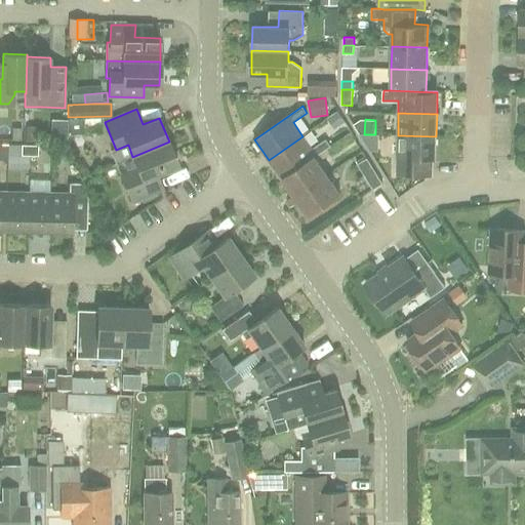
[(25,126),(25,140),(37,140),(38,127),(25,126)]
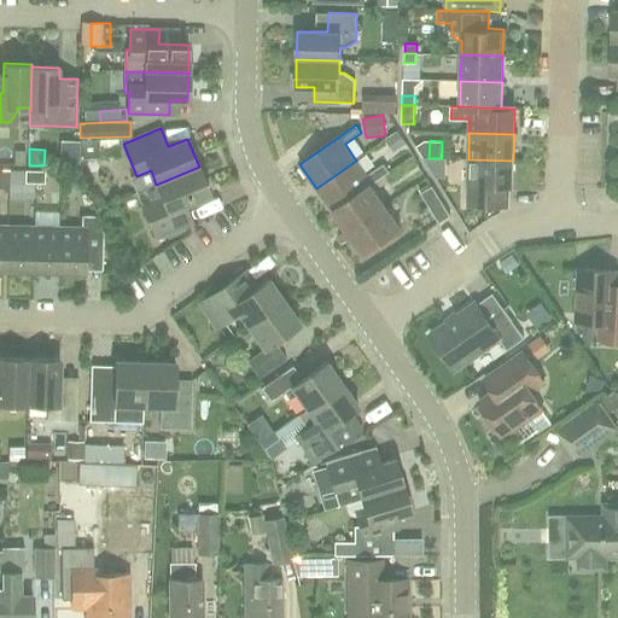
[(13,151),(13,165),(24,165),(25,151),(13,151)]
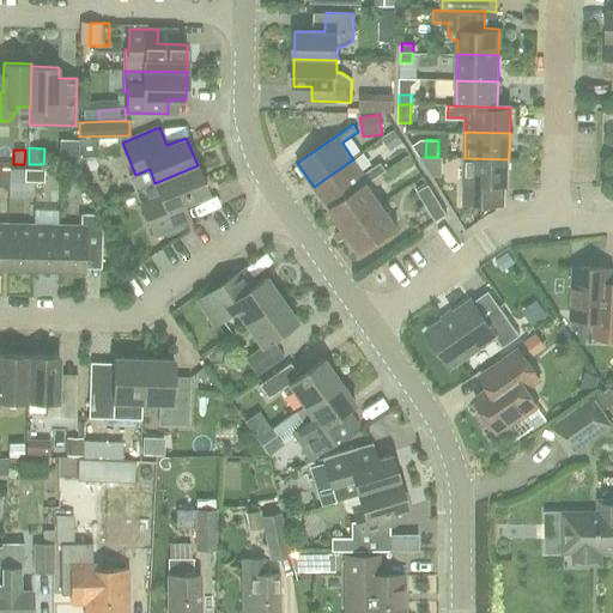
[(509,159),(465,158),(463,204),(498,205),(499,190),(504,186),(509,186),(509,159)]
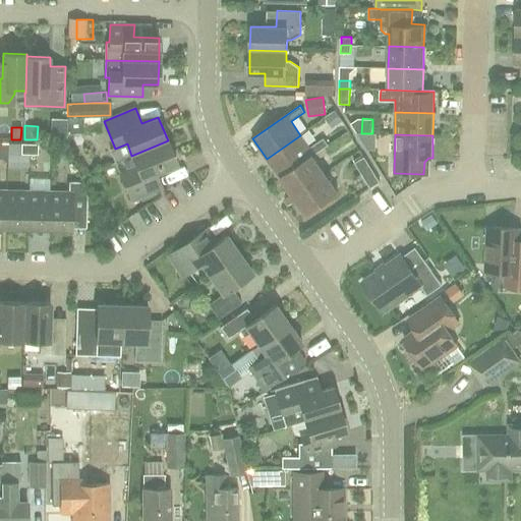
[(309,149),(300,135),(267,159),(281,178),(312,156),(314,155),(328,145),(324,138),(309,149)]
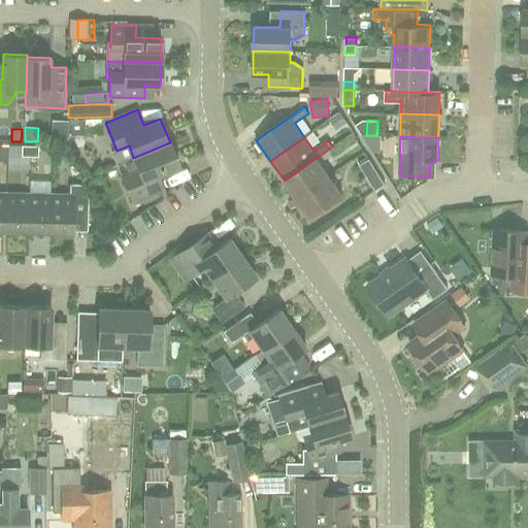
[(170,142),(133,158),(138,168),(122,175),(133,204),(149,198),(150,202),(159,198),(157,194),(160,193),(154,176),(179,166),(170,142)]
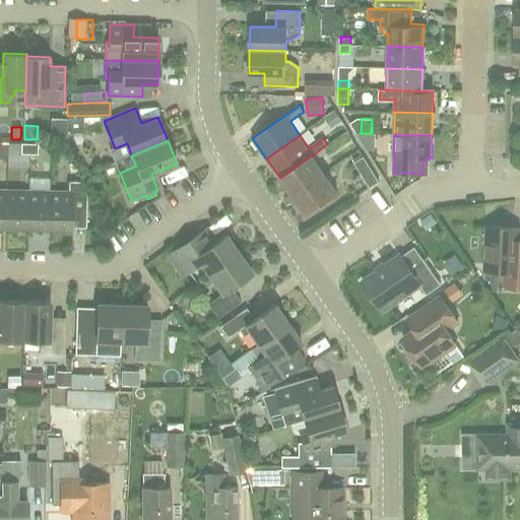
[(29,154),(29,143),(21,143),(21,153),(29,154)]
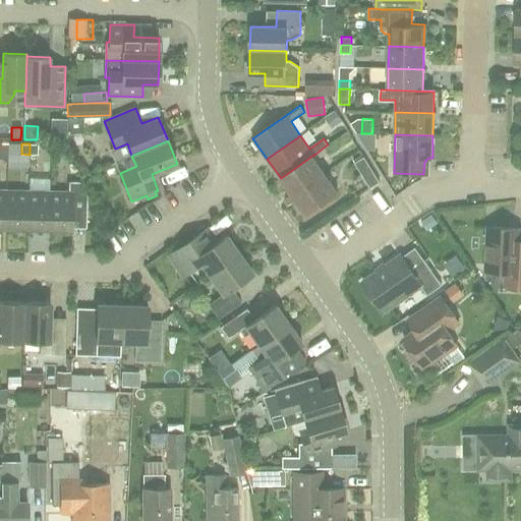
[(38,143),(30,143),(30,155),(38,155),(38,143)]
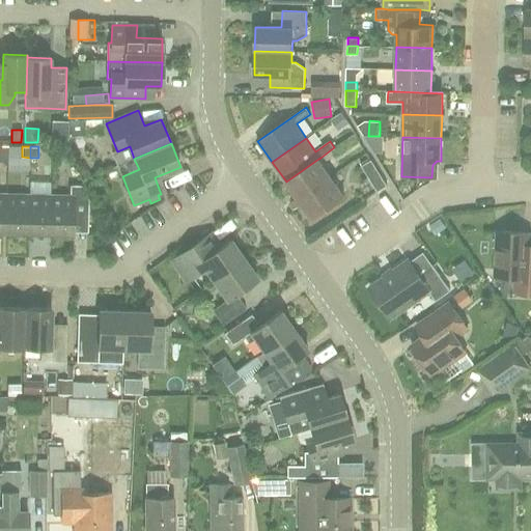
[(331,177),(318,159),(286,182),(297,197),(290,201),(292,204),(331,177)]
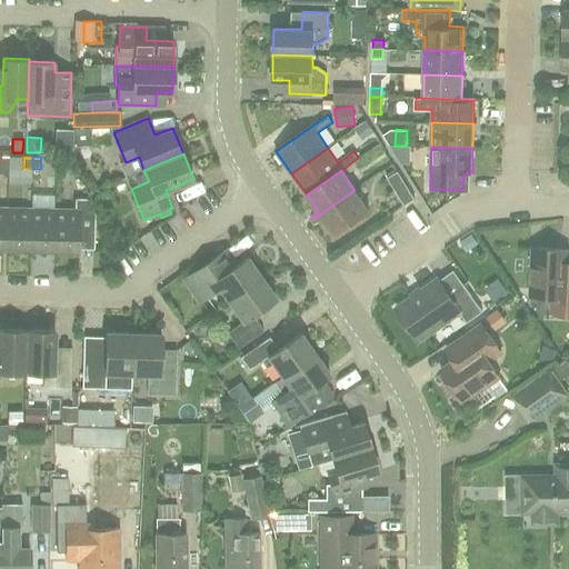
[(398,171),(388,178),(405,206),(415,199),(398,171)]
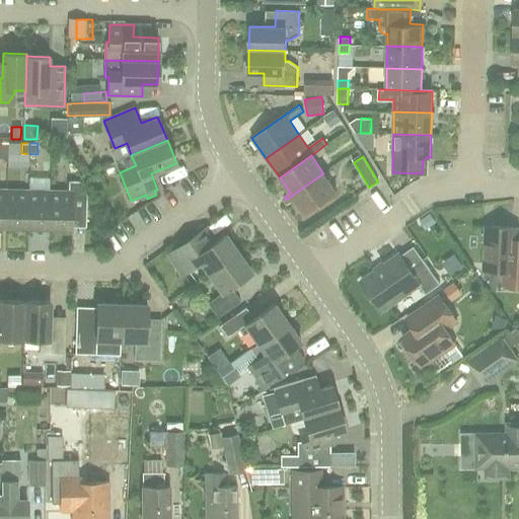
[(337,192),(323,173),(286,200),(288,202),(294,198),(305,213),(337,192)]
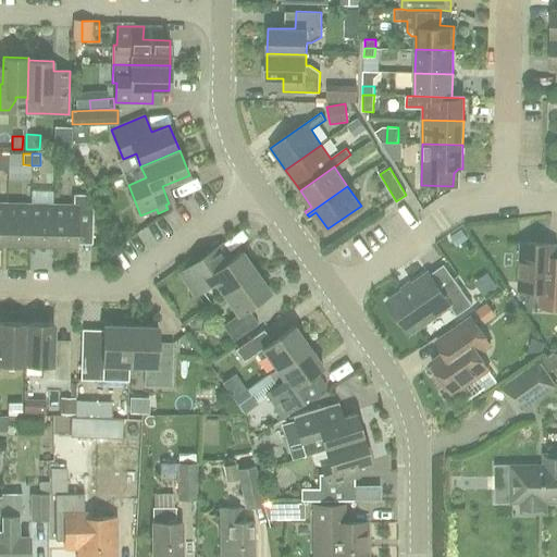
[(53,205),(53,245),(77,246),(77,235),(93,235),(94,209),(91,205),(86,205),(87,195),(74,194),(73,205),(53,205)]
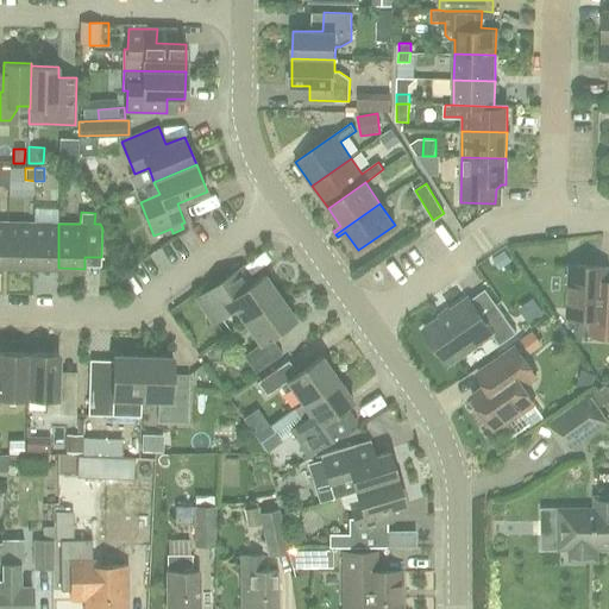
[(33,223),(7,223),(6,267),(32,268),(33,223)]
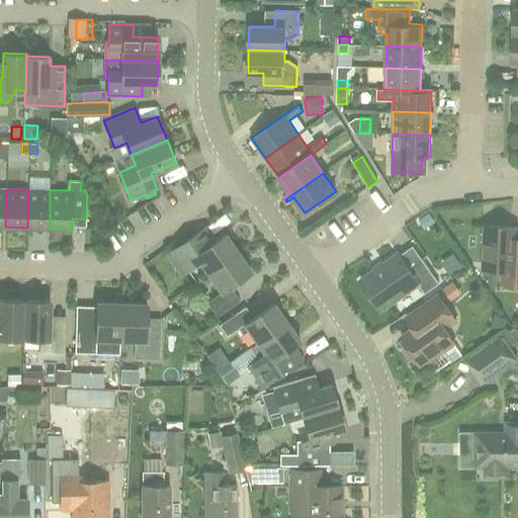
[(50,190),(28,189),(27,228),(50,228),(50,190)]
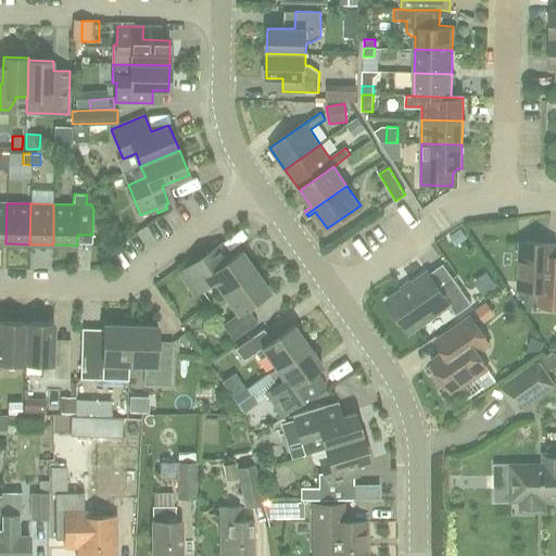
[(224,293),(255,270),(241,251),(232,256),(222,241),(179,272),(190,288),(210,274),(224,293)]
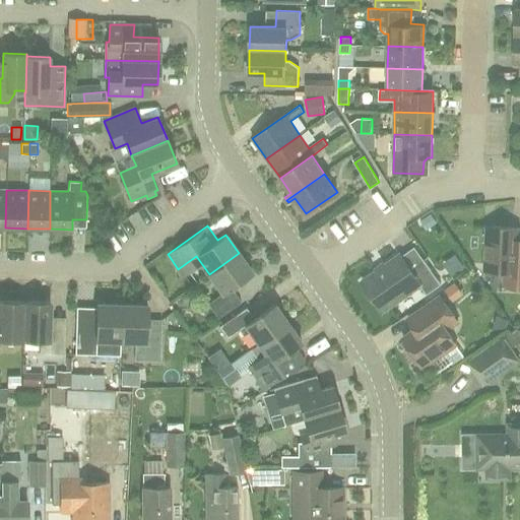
[(518,228),(488,226),(485,270),(516,272),(515,287),(519,287),(519,240),(518,240),(518,228)]
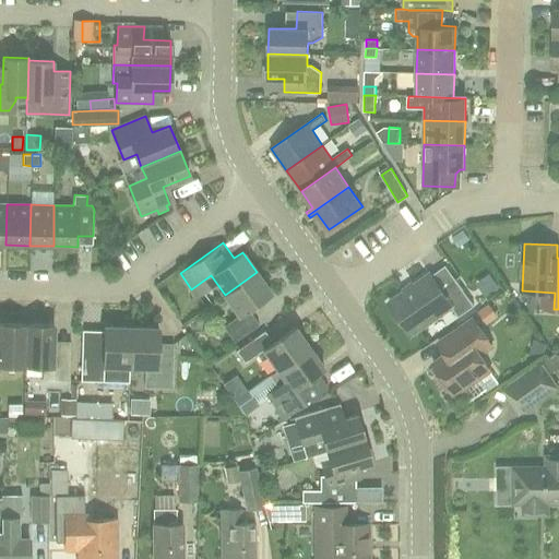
[(257,272),(225,295),(239,316),(224,326),(235,342),(259,324),(249,309),(272,293),(257,272)]
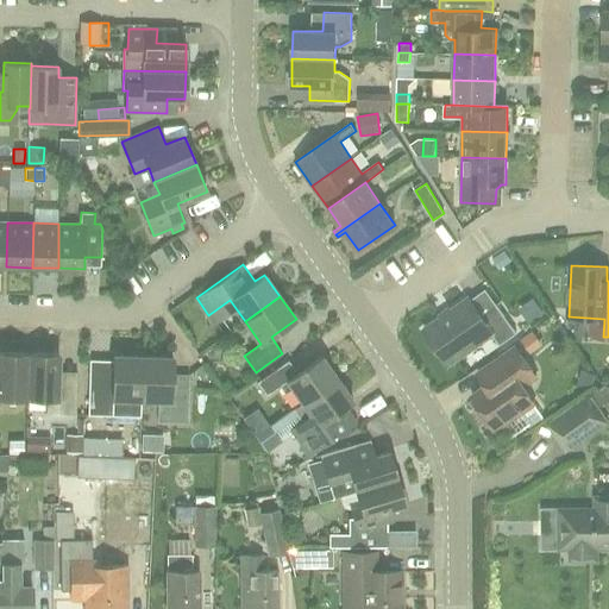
[(469,299),(424,330),(449,365),(493,334),(500,345),(516,333),(496,305),(481,315),(469,299)]
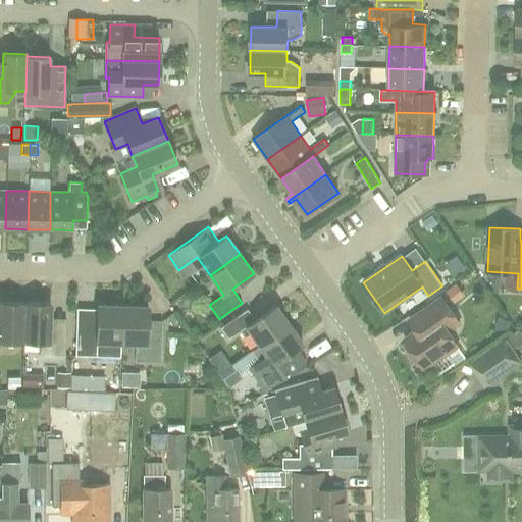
[(418,332),(405,342),(423,367),(457,345),(448,330),(460,322),(442,298),(410,321),(418,332)]
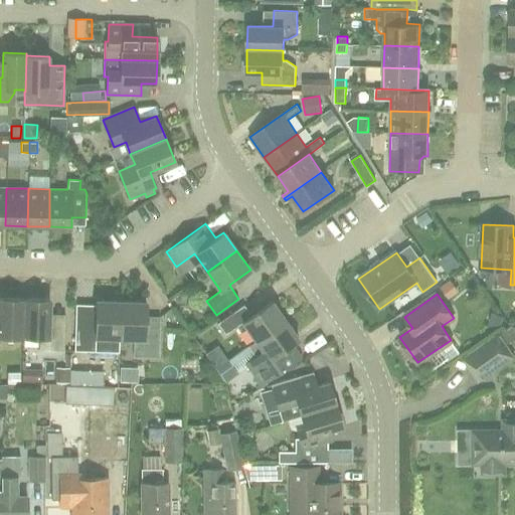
[(0,335),(23,336),(24,299),(0,298),(0,335)]
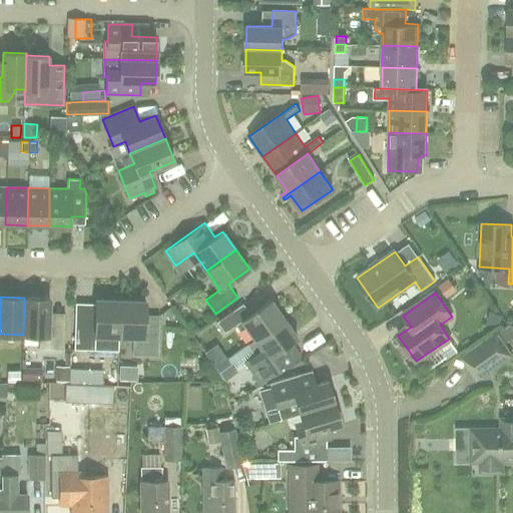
[(50,299),(24,298),(23,335),(39,336),(39,349),(64,349),(65,314),(49,313),(50,299)]
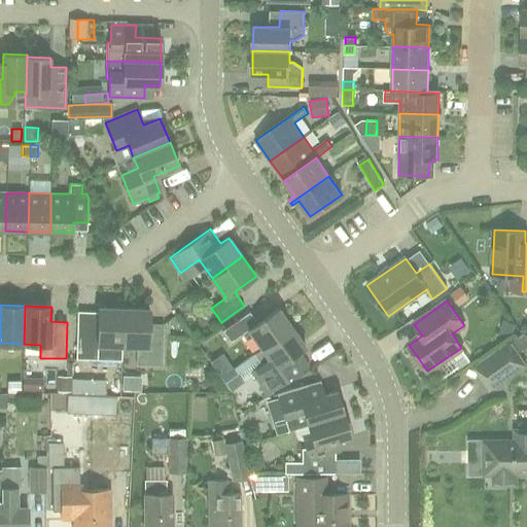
[(123,346),(124,309),(99,308),(98,326),(96,325),(92,329),(77,329),(76,359),(121,360),(123,346)]
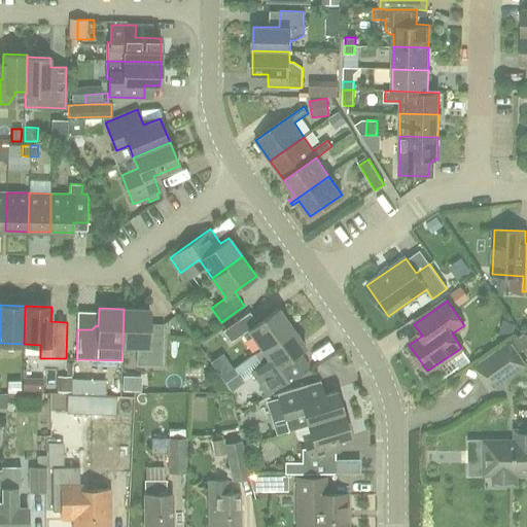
[(261,349),(292,327),(278,308),(257,323),(250,312),(222,330),(231,342),(248,329),(261,349)]
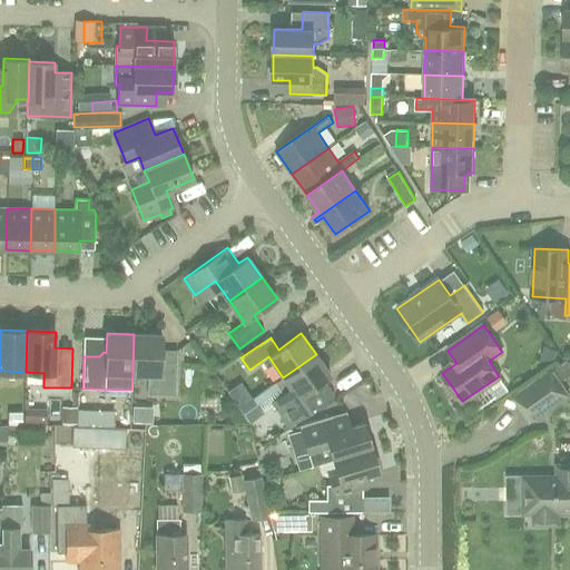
[(134,334),(133,374),(148,374),(148,394),(176,395),(177,364),(161,364),(163,334),(134,334)]
